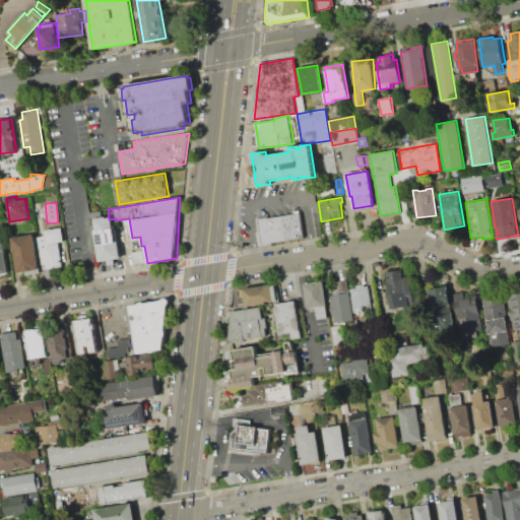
[(262,244),(258,219),(300,212),(304,237),(262,244)]
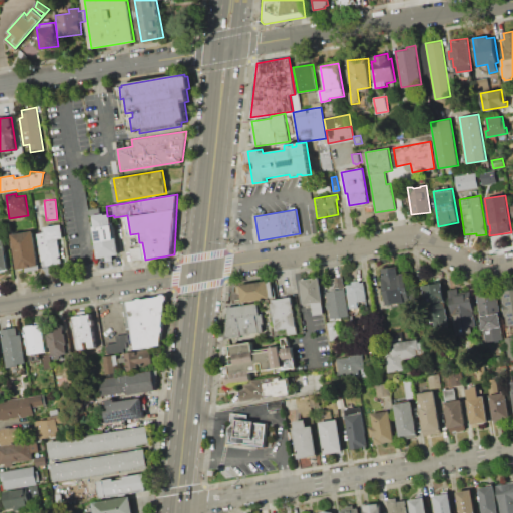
[(36,233),(44,231),(43,226),(61,223),(63,237),(58,238),(62,263),(42,267),(36,233)]
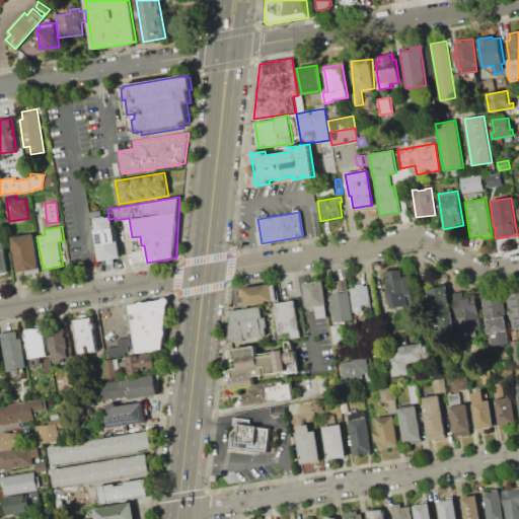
[(94,229),(117,226),(122,256),(114,257),(114,262),(106,263),(105,260),(99,261),(94,229)]
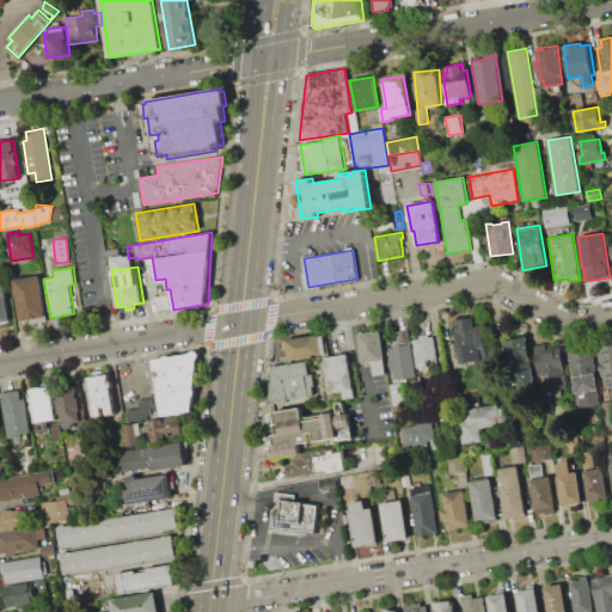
[(14,279),(40,275),(48,322),(31,324),(30,319),(22,320),(14,279)]
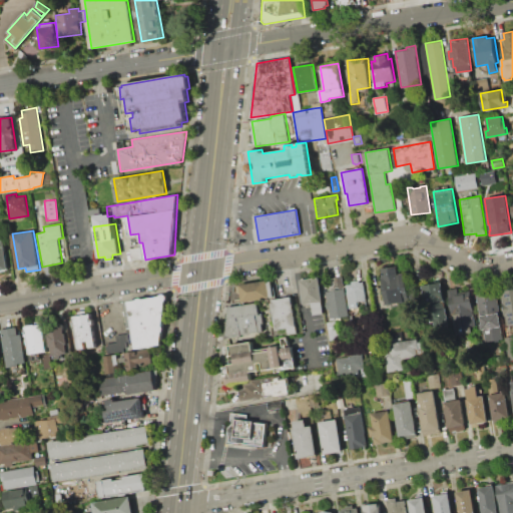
[(0,239),(4,239),(8,271),(0,272),(0,239)]
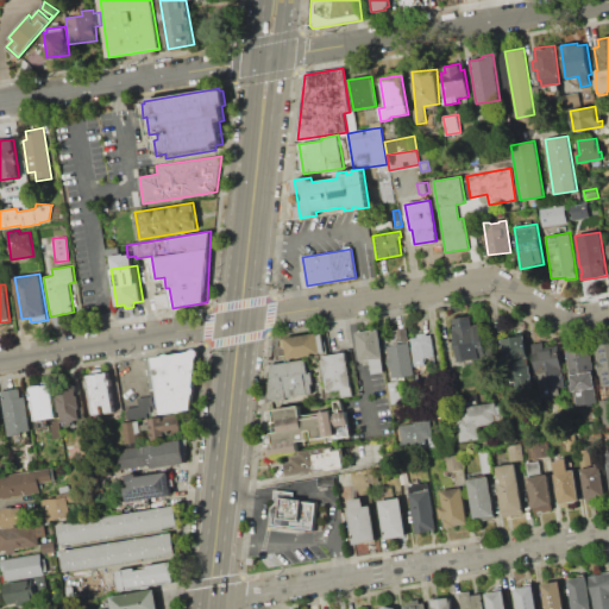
[(155,295),(167,293),(169,306),(157,308),(155,295)]
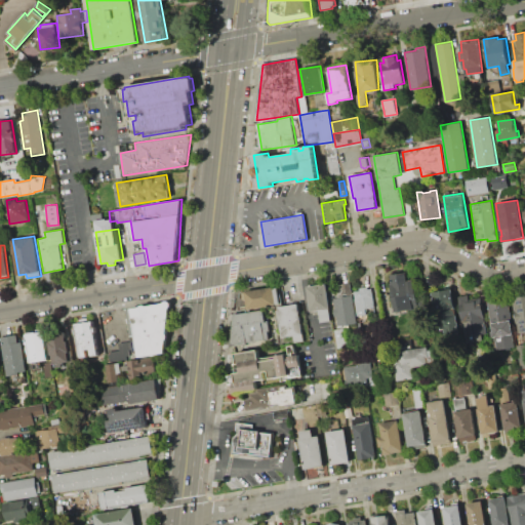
[(390,275),(398,274),(399,276),(406,275),(406,280),(414,279),(419,308),(396,312),(390,275)]
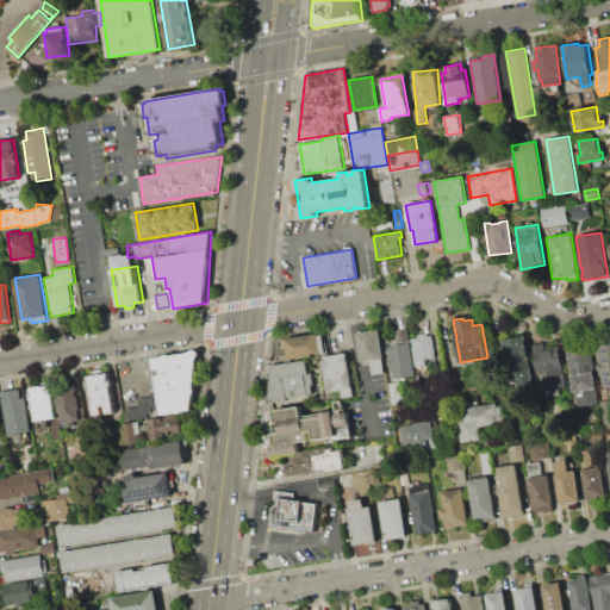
[(379,330),(384,373),(373,374),(371,360),(361,362),(358,332),(379,330)]
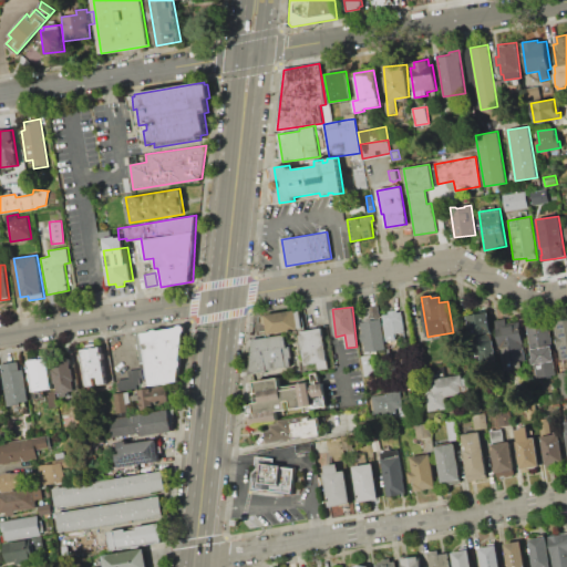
[(265,316),(296,310),(299,329),(268,334),(265,316)]
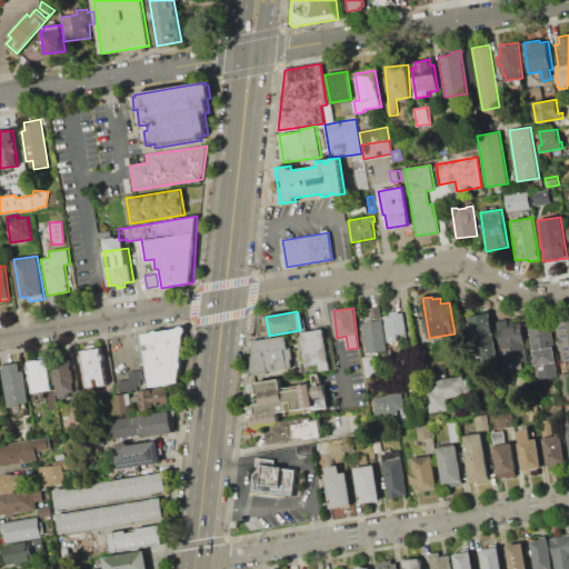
[(383,316),(390,315),(389,312),(398,311),(398,313),(403,313),(407,339),(387,342),(383,316)]
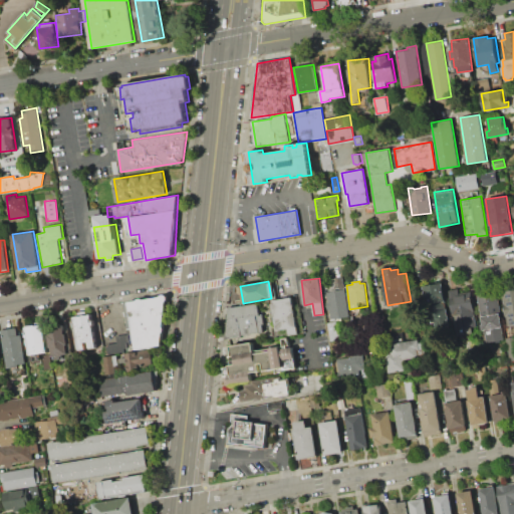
[(442,282),(452,332),(434,336),(433,329),(436,329),(434,321),(431,322),(424,286),(442,282)]
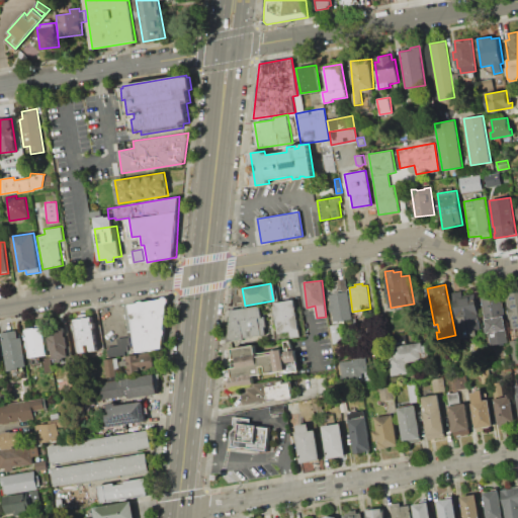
[(451,292),(472,287),(483,333),(461,338),(451,292)]
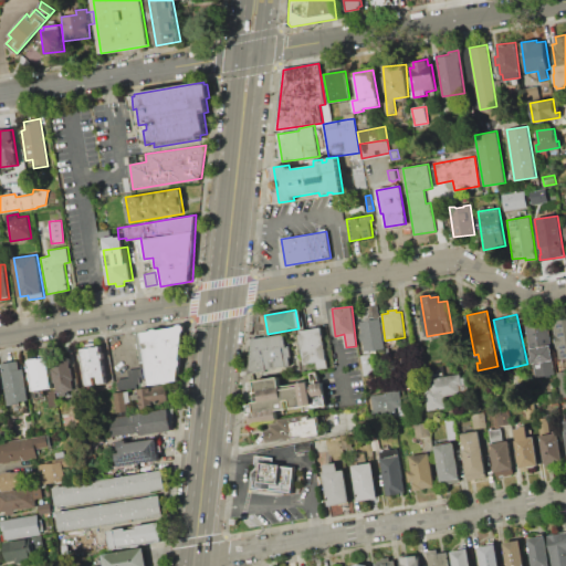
[(531,348),(530,348),(525,322),(547,317),(552,345),(551,345),(555,374),(535,377),(531,348)]
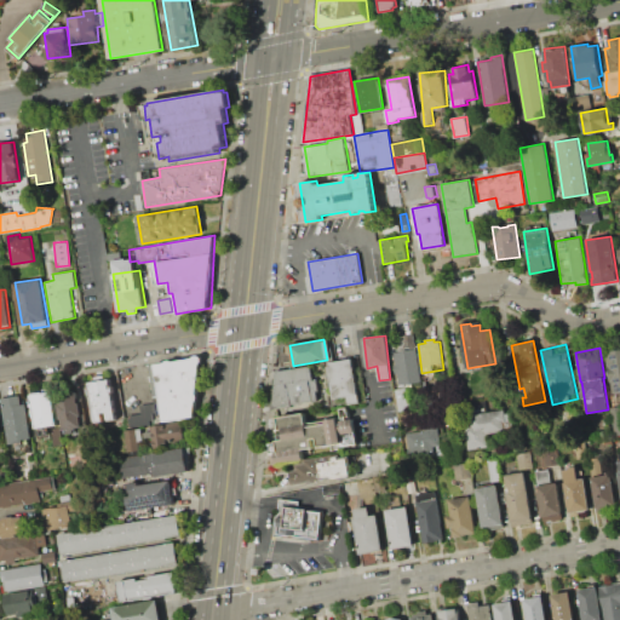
[(607,351),(619,348),(619,391),(614,394),(607,351)]
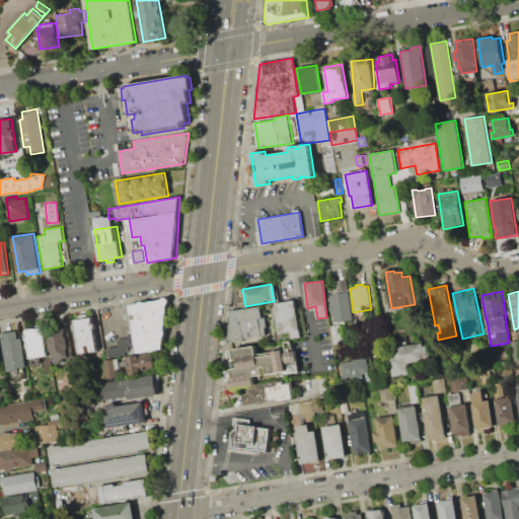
[(348,292),(353,318),(335,322),(332,312),(330,313),(329,305),(331,305),(329,295),(348,292)]
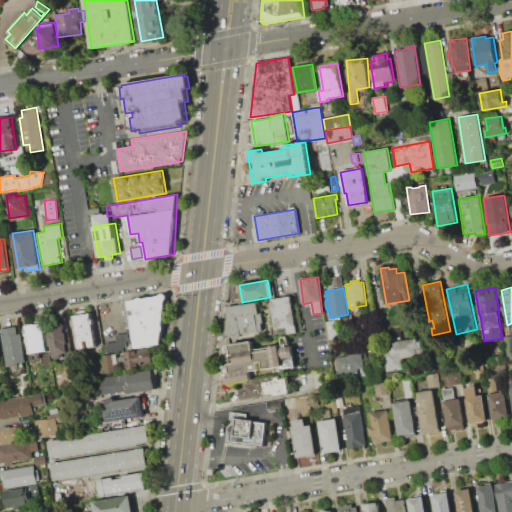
[(121,304),(160,297),(162,295),(165,295),(166,298),(166,300),(164,303),(160,347),(135,350),(132,328),(125,329),(121,304)]
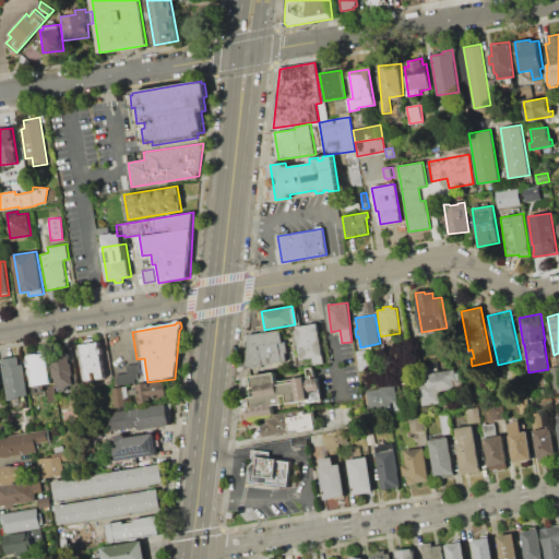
[(317,323),(324,363),(314,364),(313,357),(302,359),(297,326),(317,323)]
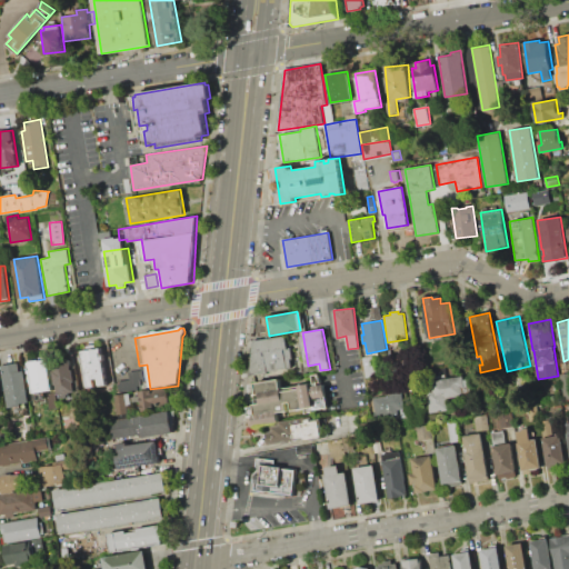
[(292,368),(250,375),(253,340),(287,336),(288,348),(290,347),(292,358),(290,358),(292,368)]
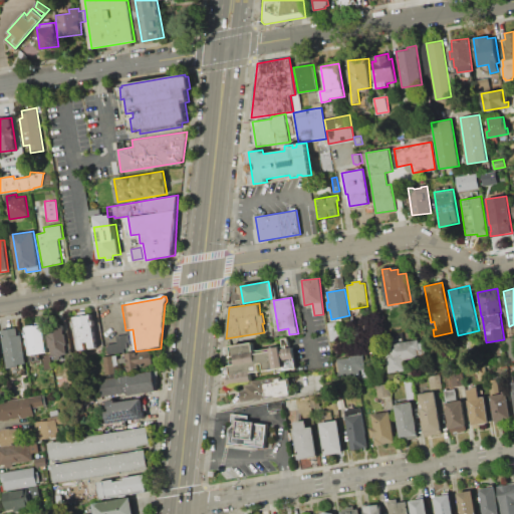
[(91,313),(92,320),(93,320),(94,325),(93,326),(97,347),(89,349),(88,342),(84,342),(85,349),(79,350),(75,327),(74,327),(73,322),(74,322),(73,316),(91,313)]
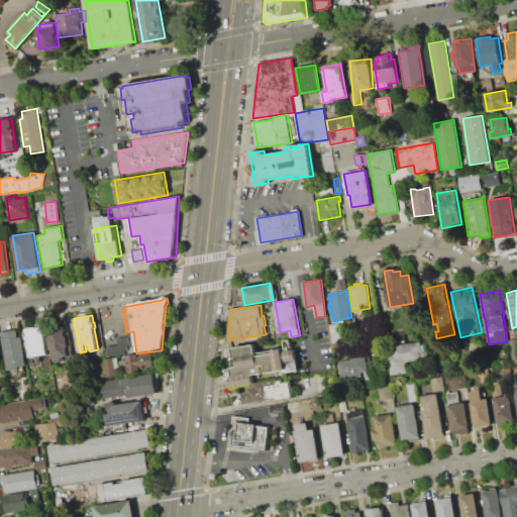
[(339,322),(342,341),(332,342),(329,324),(339,322)]
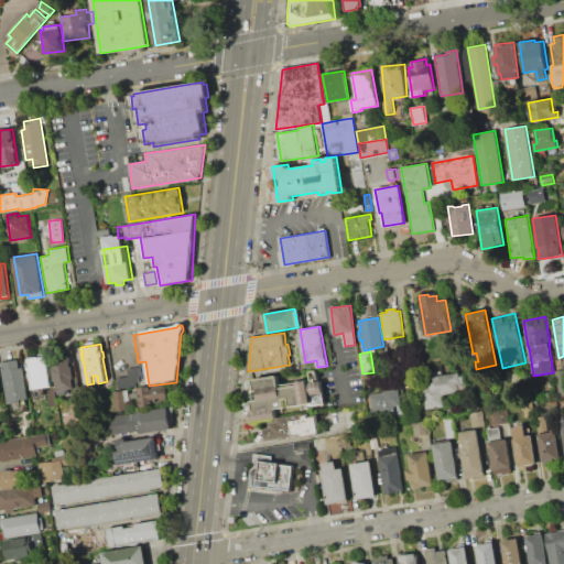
[(69,355),(72,367),(73,367),(75,379),(74,379),(76,389),(58,392),(56,380),(55,380),(53,367),(54,367),(52,358),(69,355)]
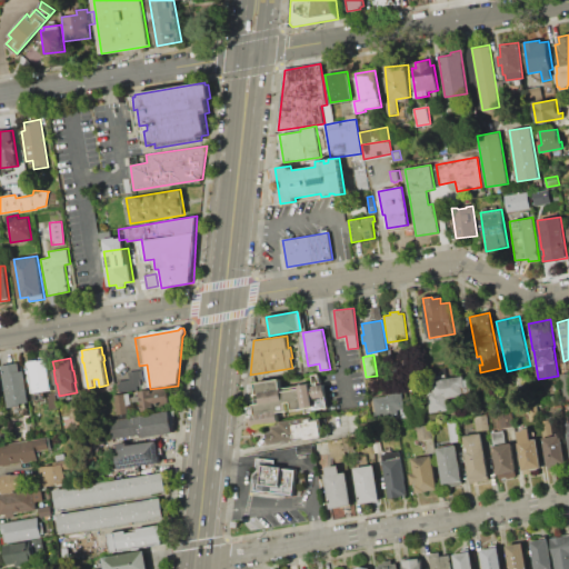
[(29,362),(48,359),(52,389),(35,392),(29,362)]
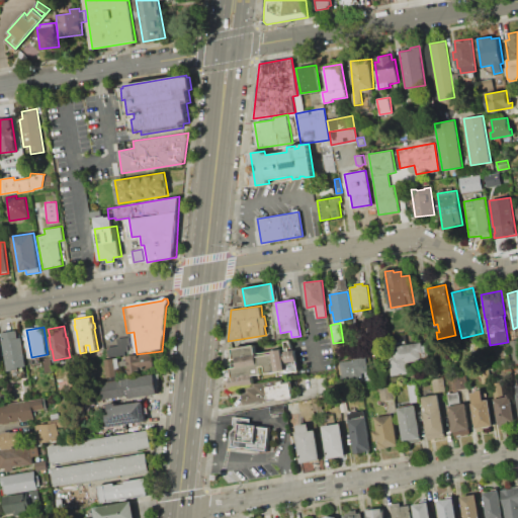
[(1,333),(17,330),(18,338),(21,337),(26,366),(15,368),(16,371),(8,372),(1,333)]
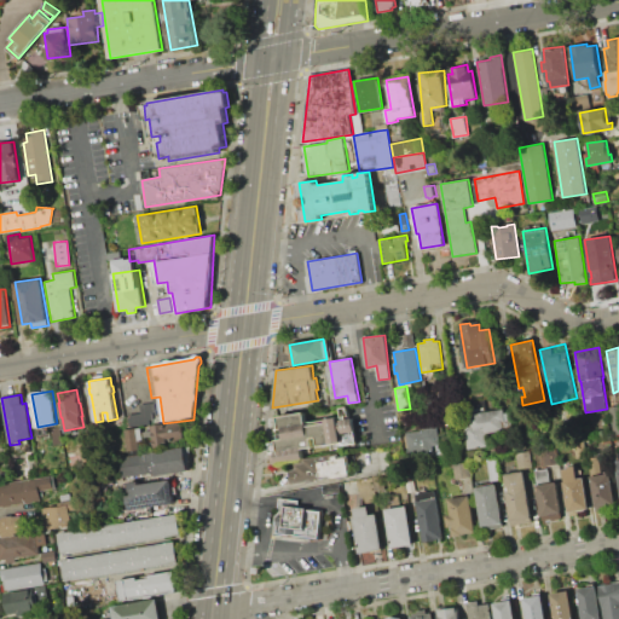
[(131,426),(129,415),(142,412),(140,404),(160,401),(161,411),(152,414),(154,420),(149,420),(149,423),(131,426)]
